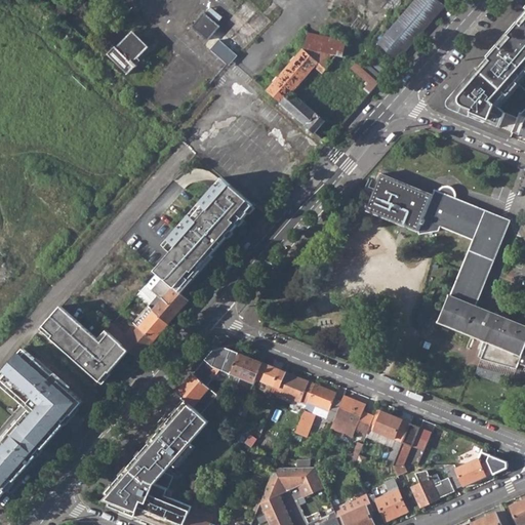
[(387,56),(396,65),(442,10),(430,0),(416,0),(375,47),(376,48),(372,53),(381,62),(387,56)]
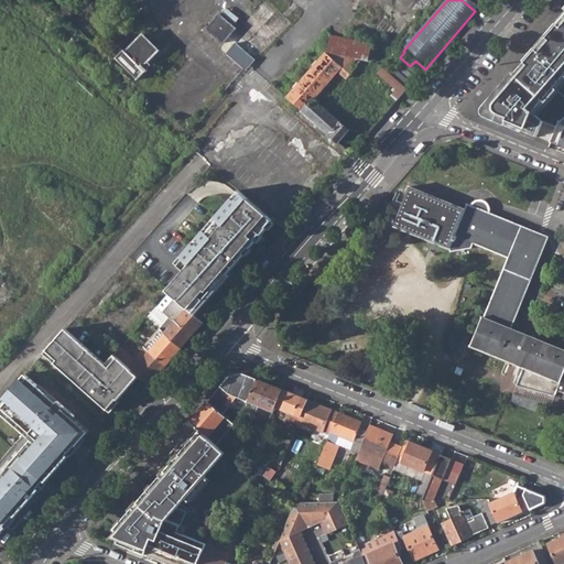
[(238,38),(261,57),(289,26),(261,2),(240,25),(245,30),(238,38)]
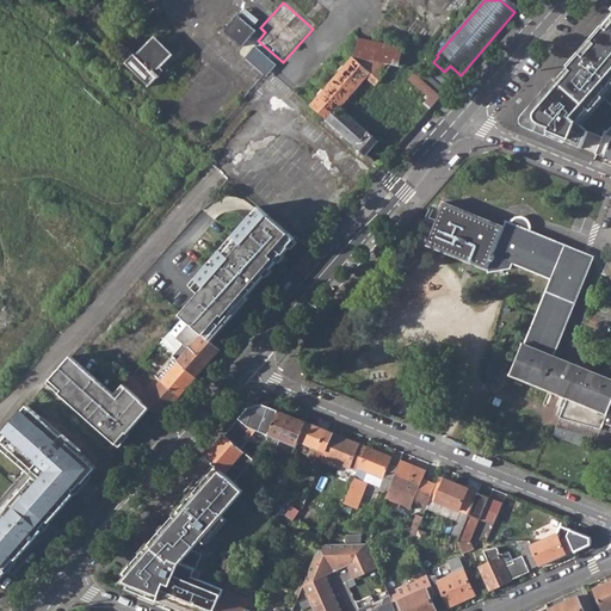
[(610,14),(531,109),(523,118),(522,122),(523,125),(525,129),(547,136),(597,156),(606,135),(610,130),(610,14)]
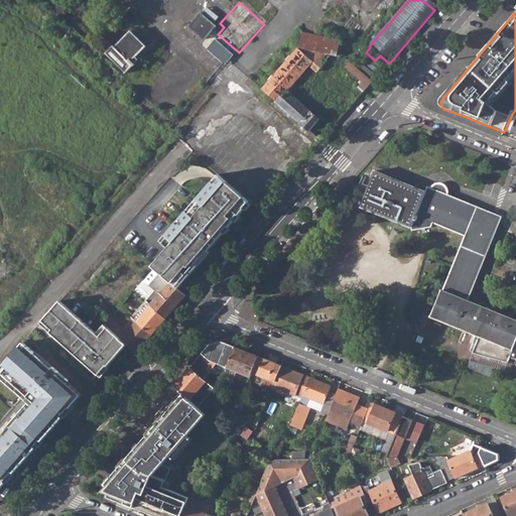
[(189,26),(205,40),(216,27),(201,13),(189,26)]
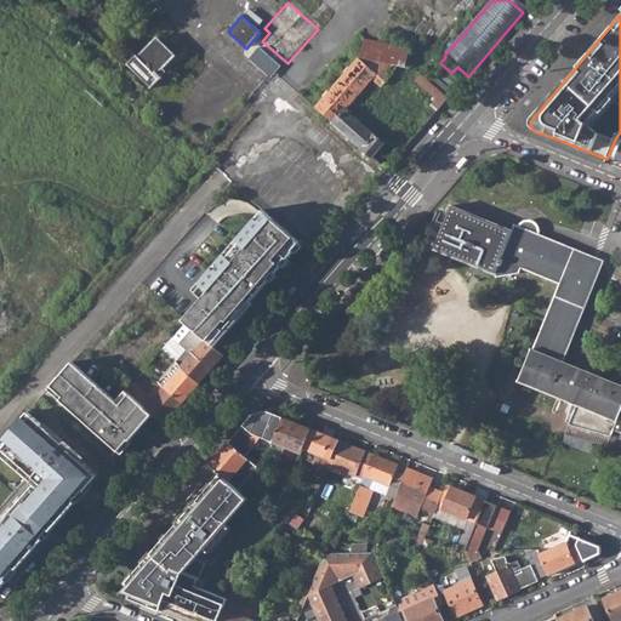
[(129,67),(157,93),(169,81),(163,77),(178,60),(159,41),(137,63),(135,61),(129,67)]
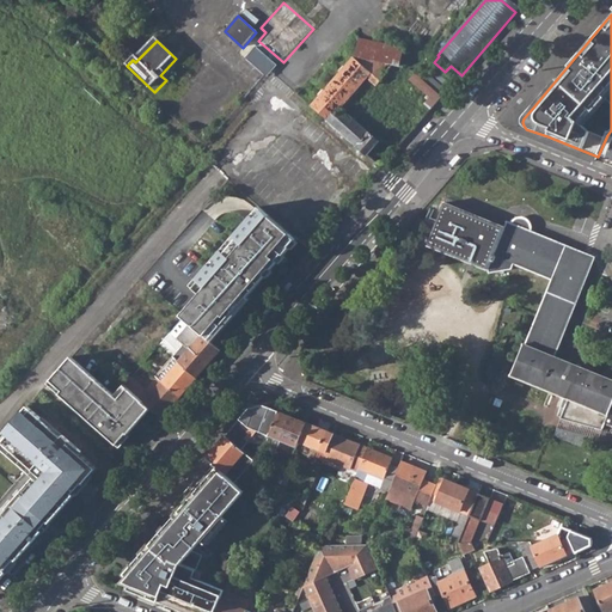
[(362,41),(359,55),(379,60),(392,63),(409,67),(412,53),(362,41)]
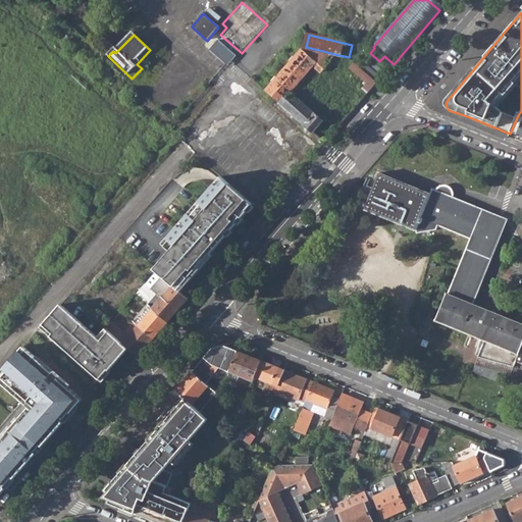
[(227,58),(231,62),(237,57),(218,41),(211,49),(225,61),(227,58)]
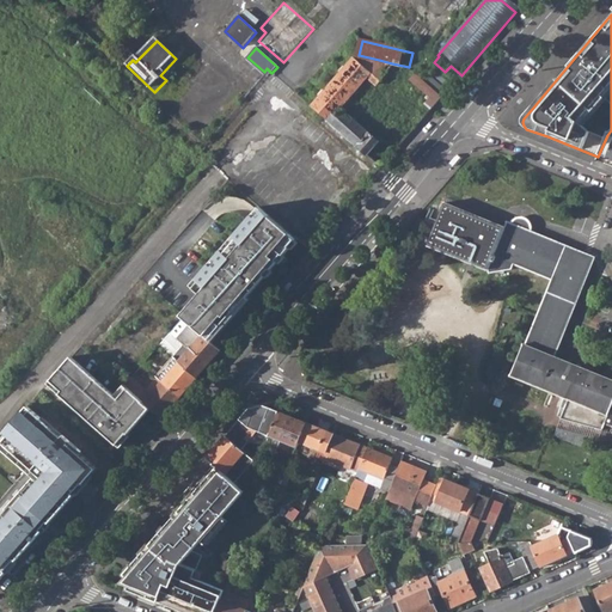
[(313,109),(326,121),(341,105),(367,74),(379,60),(359,55),(313,109)]
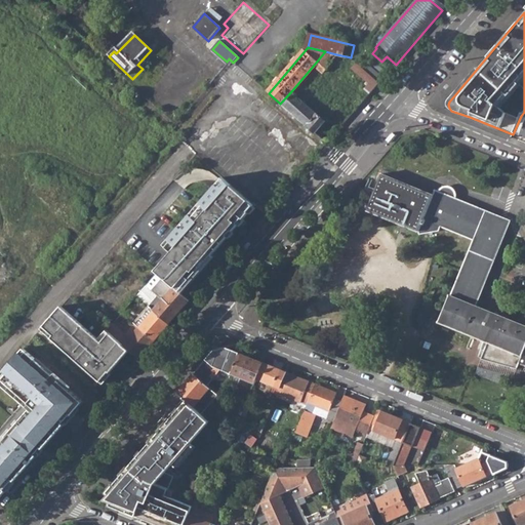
[(325,51),(315,64),(323,70),(336,54),(325,51)]
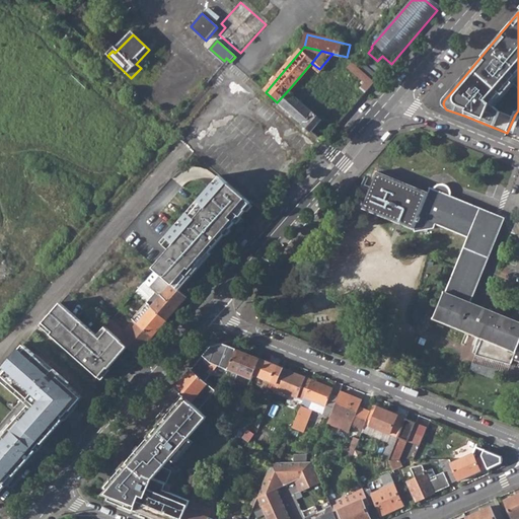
[(367,70),(375,76),(381,68),(374,61),(367,70)]
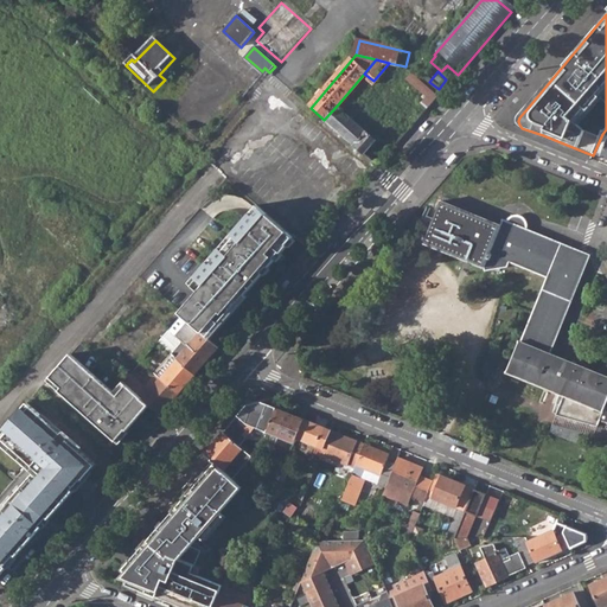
[(421,102),(428,108),(439,96),(411,72),(407,78),(423,93),(421,96),(423,97),(421,102)]
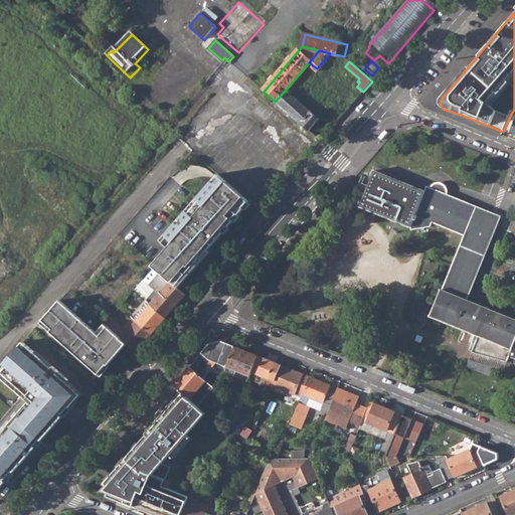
[(321,119),(287,89),(275,102),(309,132),(321,119)]
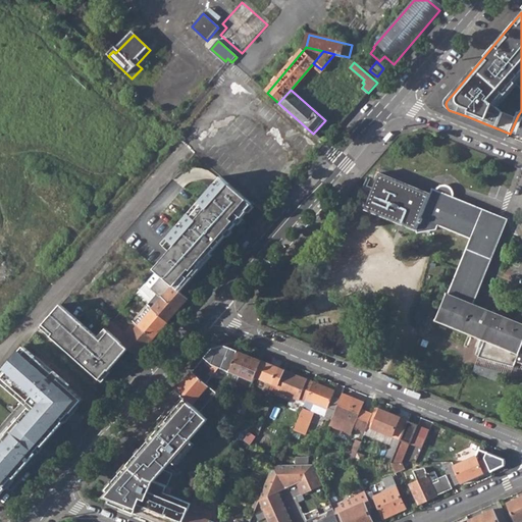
[(518,116),(510,135),(521,139),(521,111),(518,115),(517,116),(518,116)]
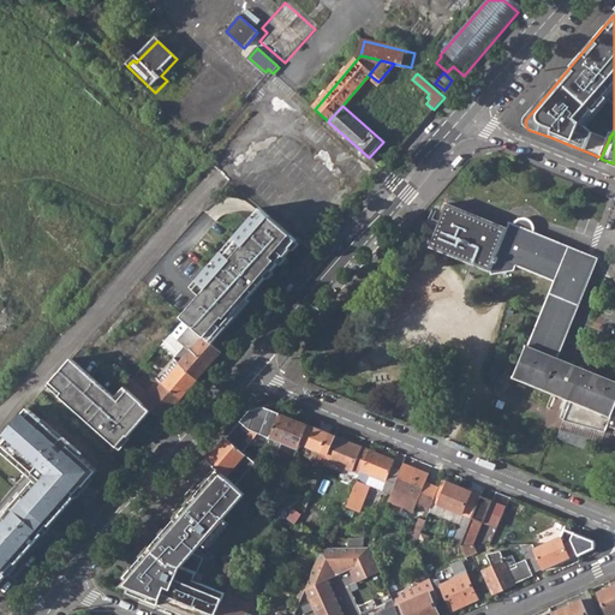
[(454,168),(463,159),(460,156),(459,155),(449,165),(454,168)]
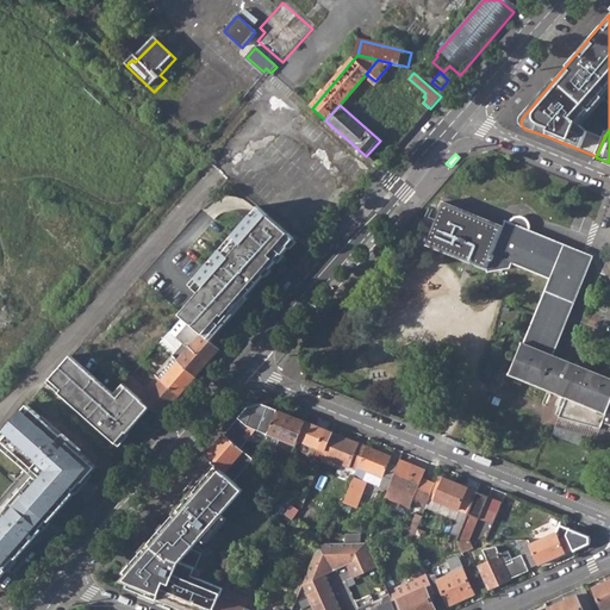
[(609,425),(609,381),(553,359),(593,259),(565,247),(506,223),(503,229),(442,204),(434,224),(425,246),(447,254),(467,262),(486,271),(490,262),(492,263),(496,257),(551,280),(539,312),(524,346),(522,344),(521,346),(522,347),(509,375),(552,392),(568,398),(559,419),(602,430),(604,423),(609,425)]
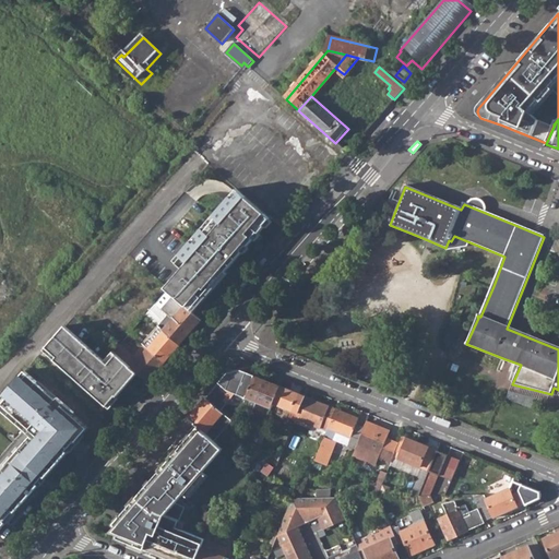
[(188,264),(165,288),(168,290),(191,311),(265,227),(264,226),(271,218),(237,189),(178,256),(188,264)]
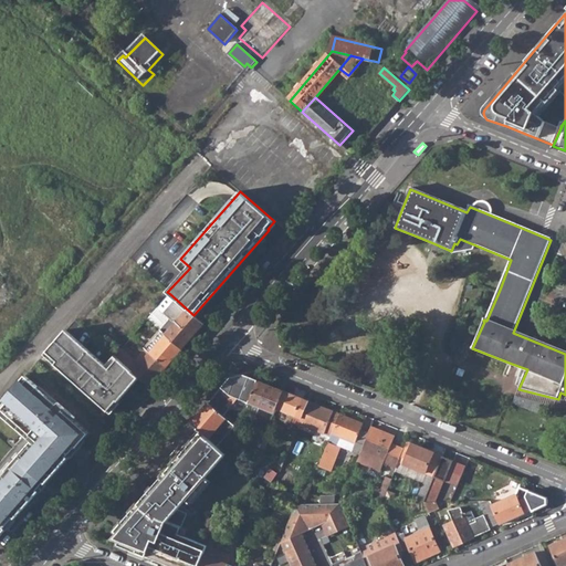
[(311,205),(302,213),(304,216),(306,218),(315,208),(311,205)]
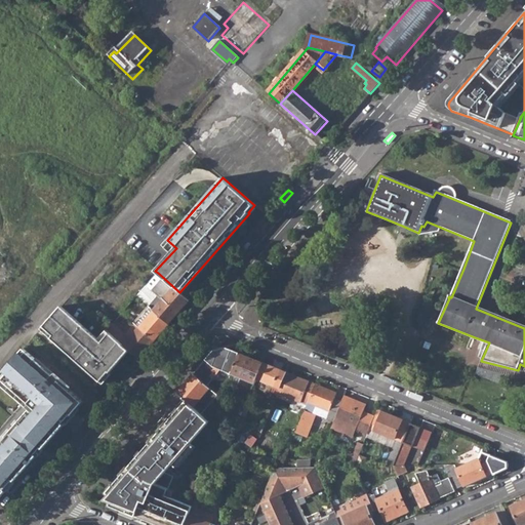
[(149,308),(153,311),(169,325),(190,301),(179,292),(158,273),(146,287),(149,289),(158,297),(149,308)]
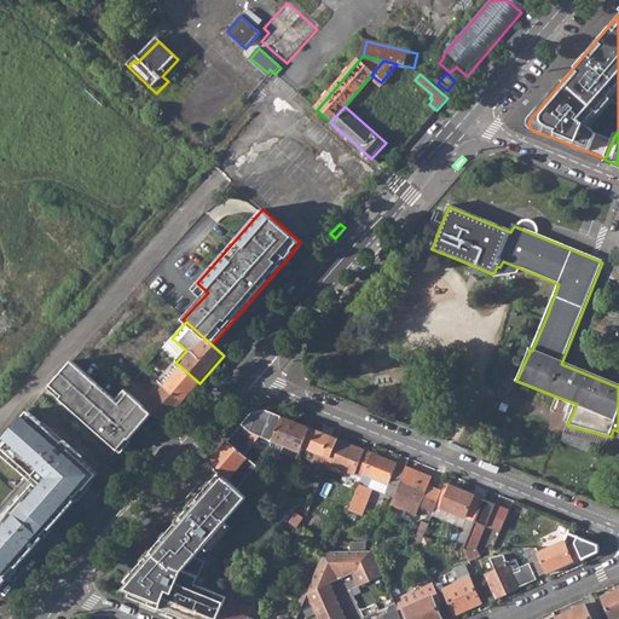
[(175,341),(172,339),(161,351),(165,353),(175,341)]
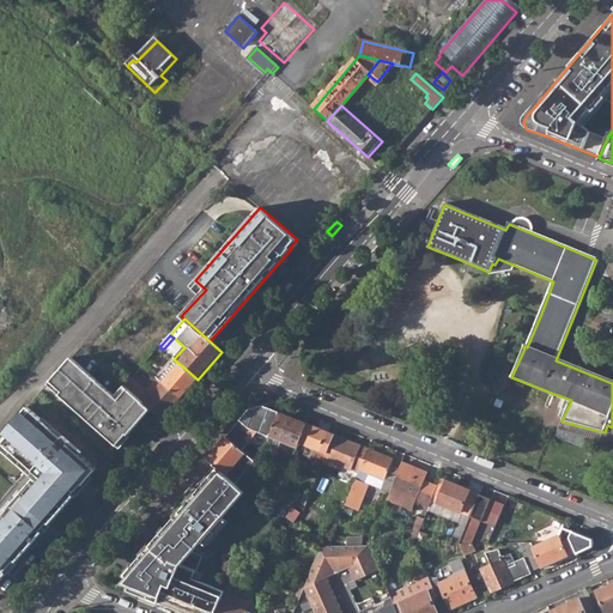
[(47,386),(117,447),(134,426),(137,428),(151,410),(123,387),(122,384),(113,395),(71,358),(47,386)]
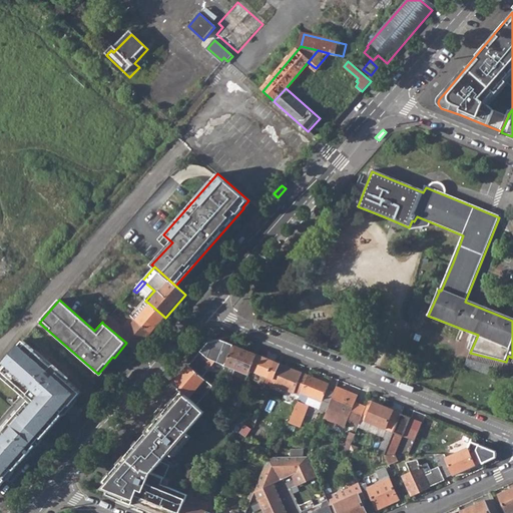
[(135,321),(151,334),(165,318),(149,304),(145,301),(144,300),(130,316),(135,321)]
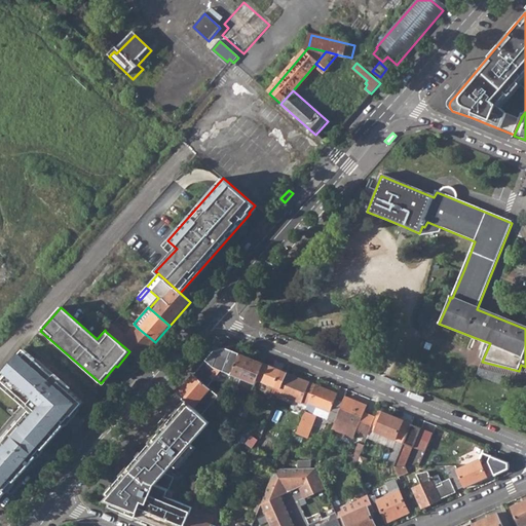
[(155,342),(139,329),(127,341),(111,327),(106,332),(129,351),(139,361),(155,342)]
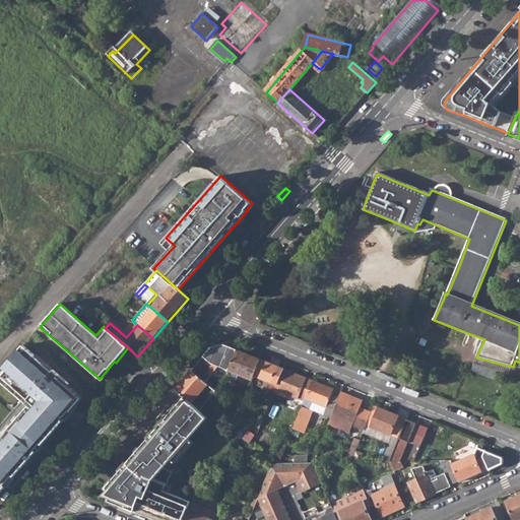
[(192,370),(205,382),(210,376),(217,366),(229,371),(237,349),(224,344),(211,347),(192,370)]
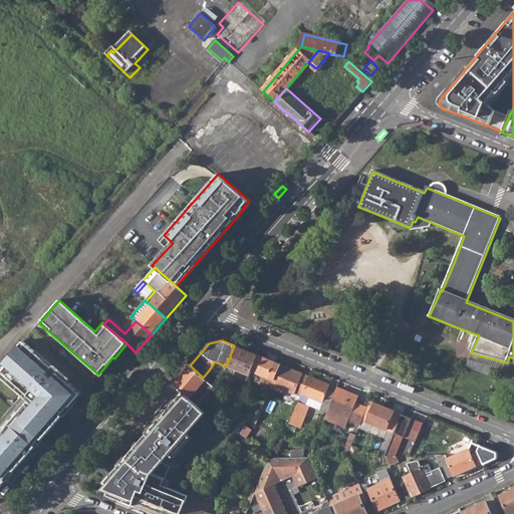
[(22,341),(0,366),(0,377),(21,398),(0,421),(0,487),(82,395),(22,341)]
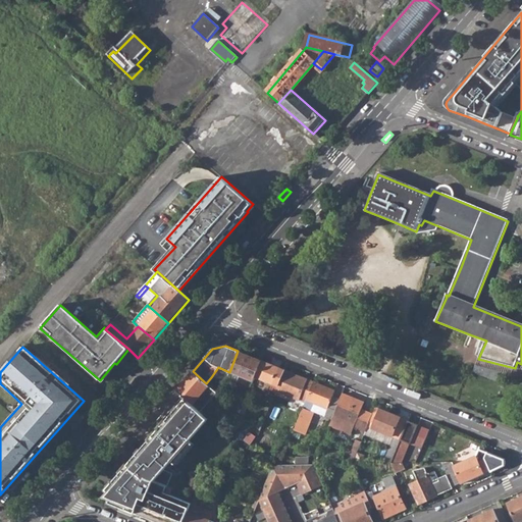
[(238,351),(229,372),(240,376),(253,381),(255,377),(261,361),(238,351)]
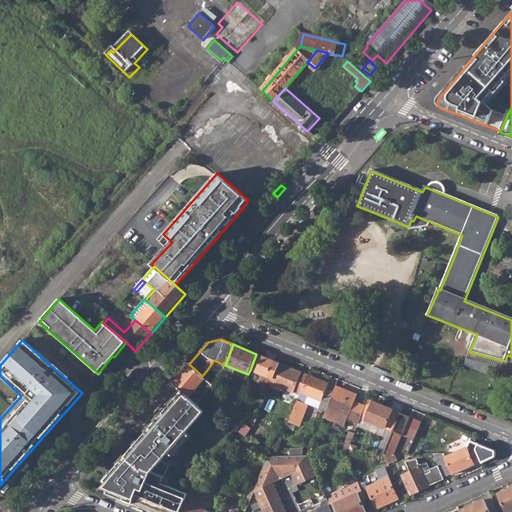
[(250,370),(273,380),(280,364),(256,354),(250,370)]
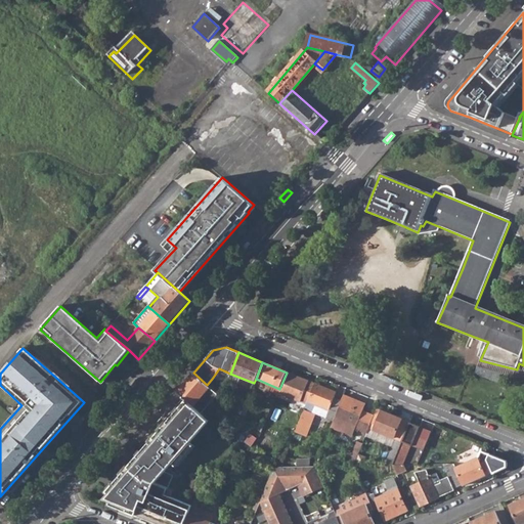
[(193,407),(199,412),(216,393),(207,385),(193,373),(176,392),(185,400),(193,407)]
